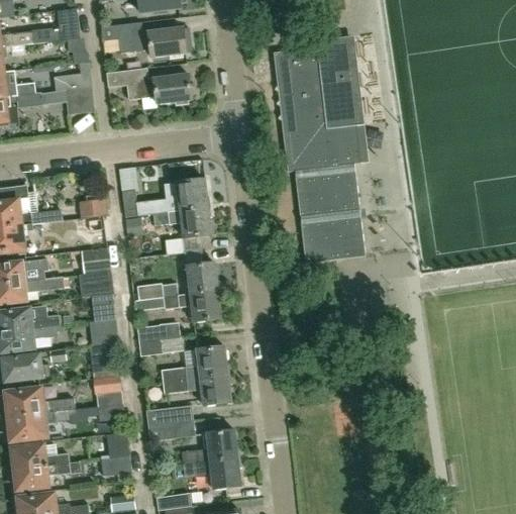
[(98,0),(136,0),(138,11),(180,6),(180,2),(186,1),(186,0),(98,0)]
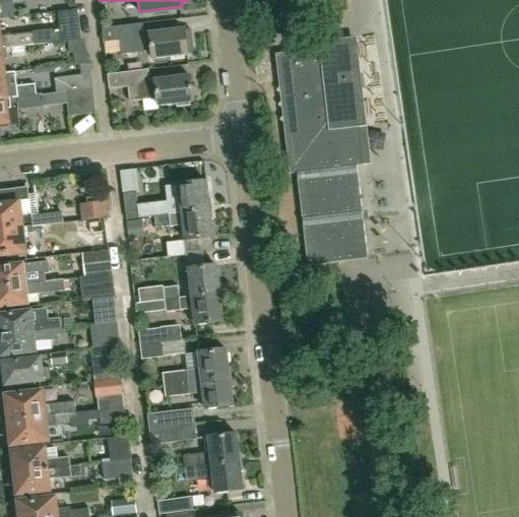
[(150,58),(171,56),(171,59),(183,57),(184,54),(186,54),(186,53),(193,52),(190,28),(183,27),(143,31),(141,21),(102,26),(103,41),(119,39),(120,53),(149,50),(150,58)]
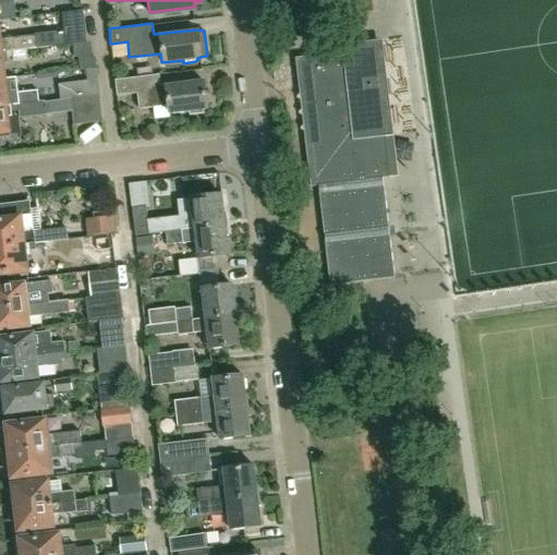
[(0,49),(25,47),(67,41),(65,27),(33,32),(33,33),(0,36),(0,49)]
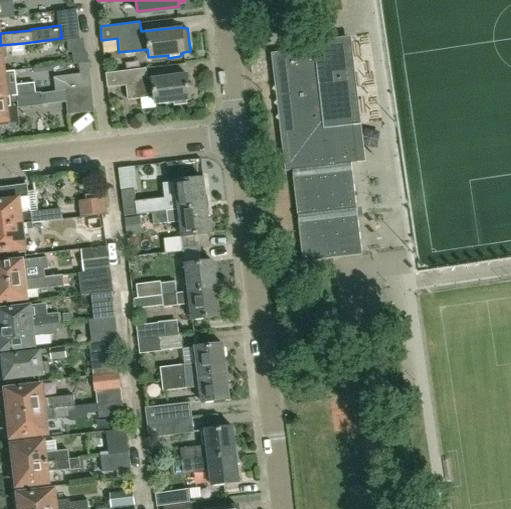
[(354,135),(352,123),(352,122),(359,114),(357,99),(349,93),(355,86),(353,71),(346,65),(352,57),(350,42),(342,36),(342,35),(319,38),(319,39),(314,46),(270,51),(274,84),(271,87),(274,90),(275,98),(273,101),(276,104),(277,112),(274,116),(278,118),(284,169),(291,168),(302,259),(361,252),(350,161),(356,160),(354,135)]
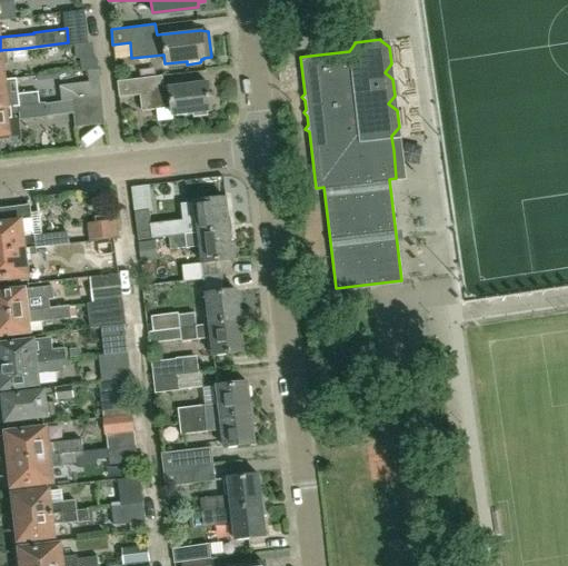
[(80,57),(82,69),(98,67),(96,56),(93,55),(92,41),(73,43),(75,57),(80,57)]
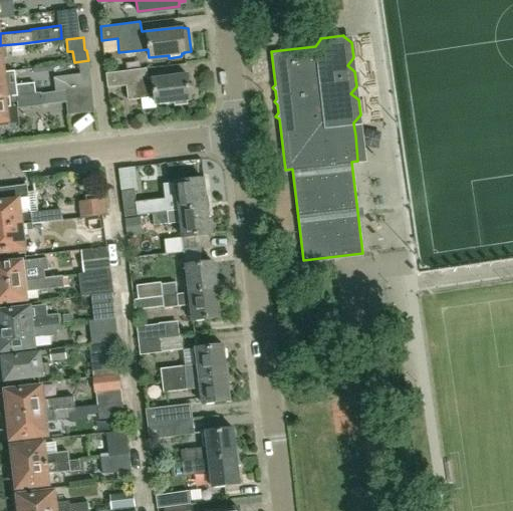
[(0,71),(3,71),(1,55),(5,55),(5,50),(11,49),(11,54),(24,52),(23,43),(0,45),(0,71)]
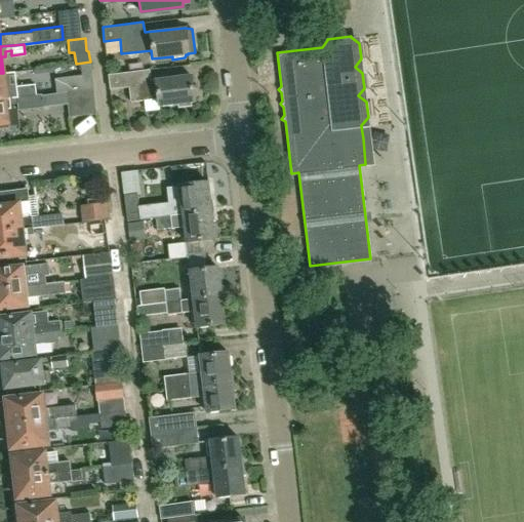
[(54,78),(56,91),(66,90),(83,88),(93,87),(90,62),(76,64),(76,65),(80,65),(81,75),(54,78)]
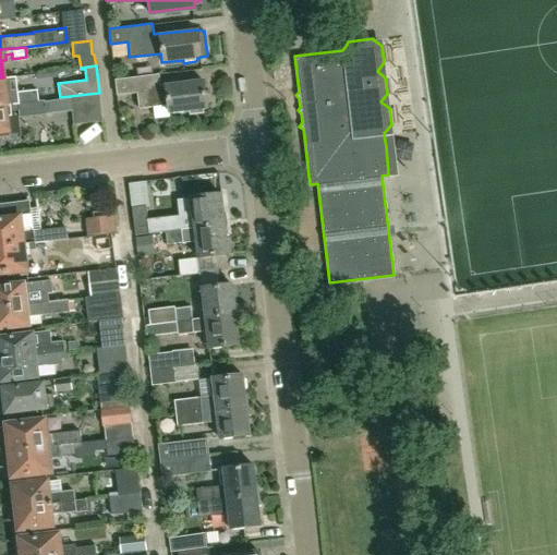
[(168,112),(189,109),(189,113),(203,111),(203,108),(206,108),(203,79),(159,84),(157,73),(114,79),(116,94),(136,92),(138,108),(167,104),(168,112)]
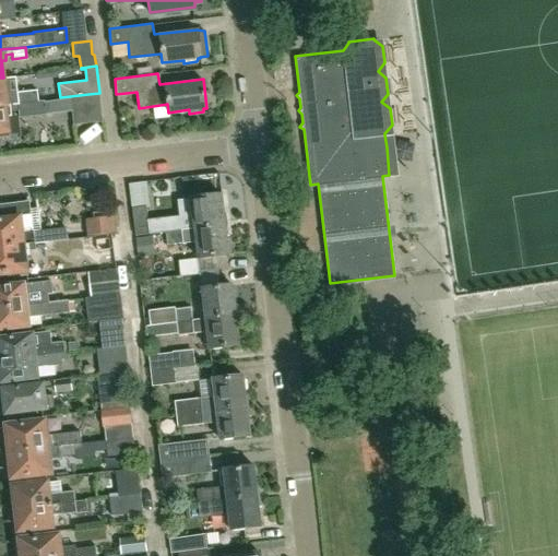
[(6,92),(3,78),(0,78),(0,104),(44,99),(44,98),(37,99),(36,89),(6,92)]
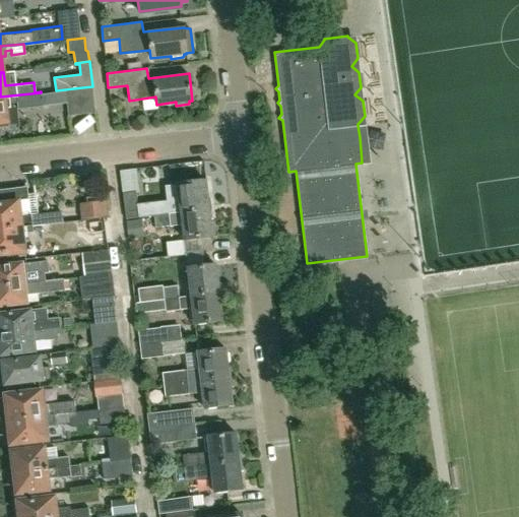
[(82,87),(65,89),(67,114),(94,111),(92,86),(82,87)]
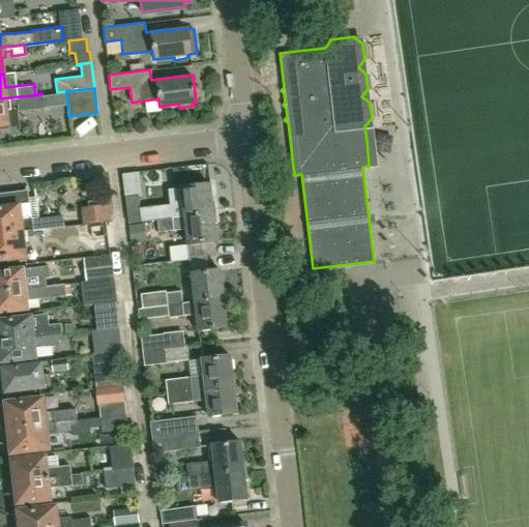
[(42,107),(41,94),(0,98),(0,127),(7,126),(5,108),(9,108),(9,104),(17,103),(18,110),(42,107)]
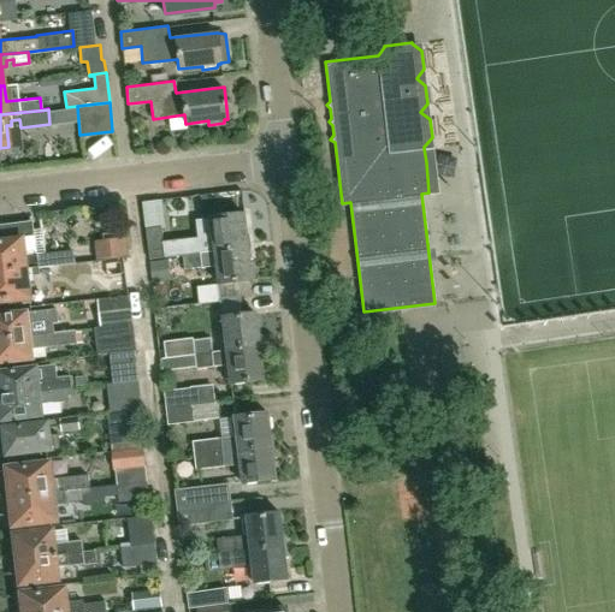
[(164,255),(182,253),(213,249),(248,245),(243,212),(195,218),(196,236),(161,239),(164,255)]
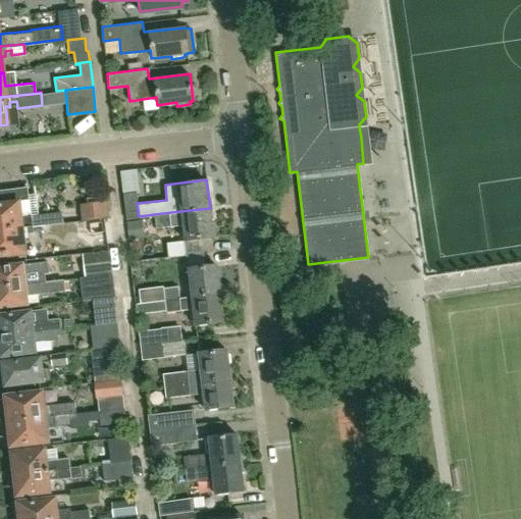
[(0,228),(23,225),(44,223),(62,221),(61,211),(37,213),(35,194),(27,195),(25,188),(0,191),(0,204),(0,228)]
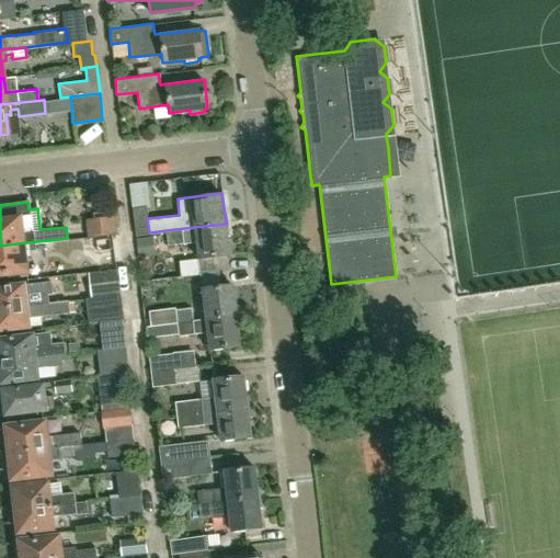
[(134,234),(149,232),(147,218),(146,205),(130,207),(134,234)]
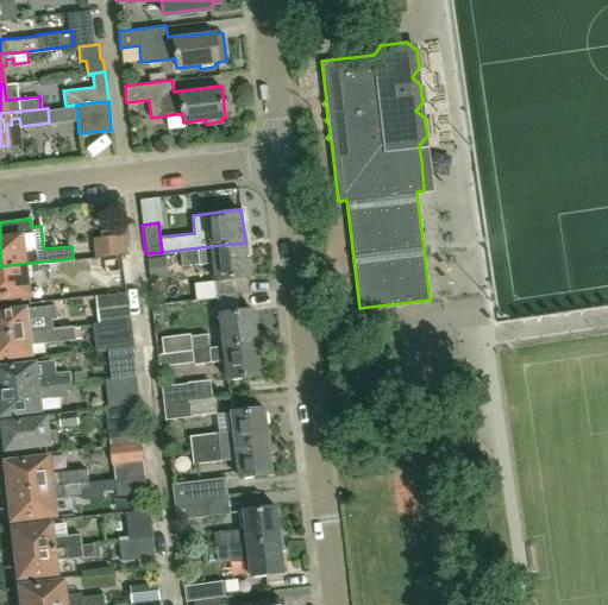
[(91,256),(124,252),(123,235),(89,238),(91,256)]
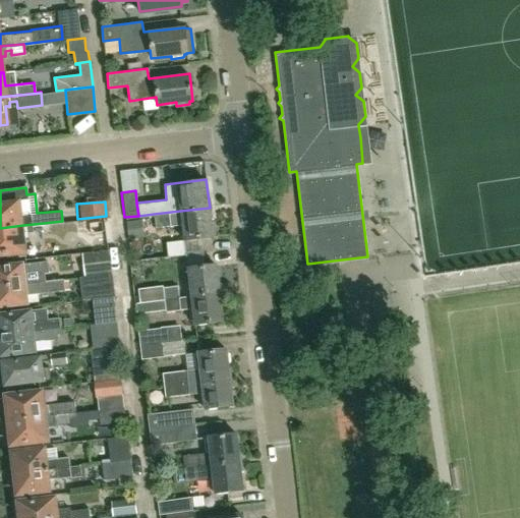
[(210,208),(180,211),(154,214),(155,227),(182,224),(183,239),(213,235),(210,208)]
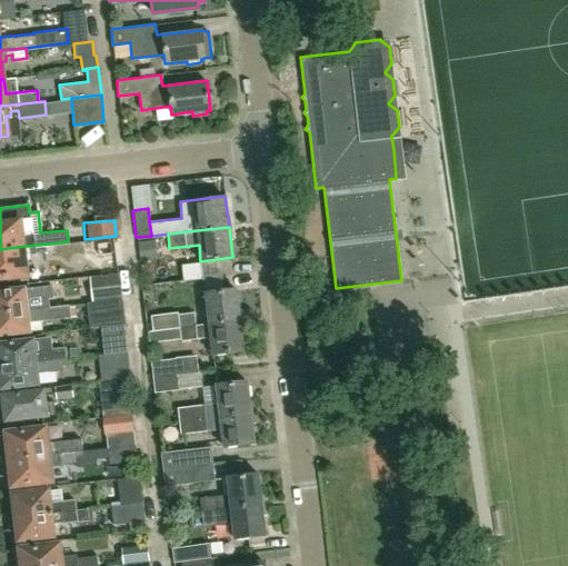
[(137,238),(140,259),(156,257),(153,236),(137,238)]
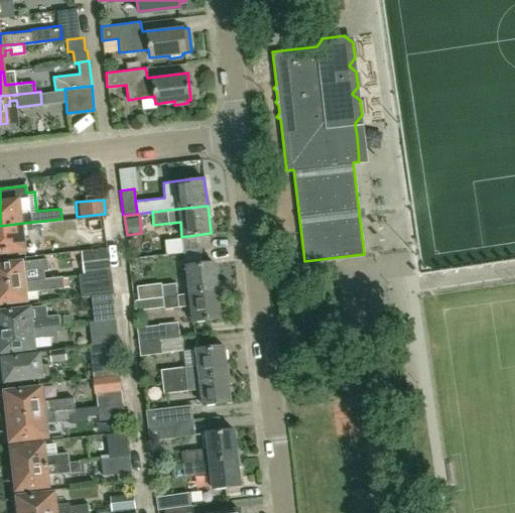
[(24,235),(24,234),(26,234),(24,229),(30,228),(32,233),(44,232),(43,222),(43,221),(23,223),(0,226),(0,252),(7,251),(7,254),(23,252),(21,235),(24,235)]
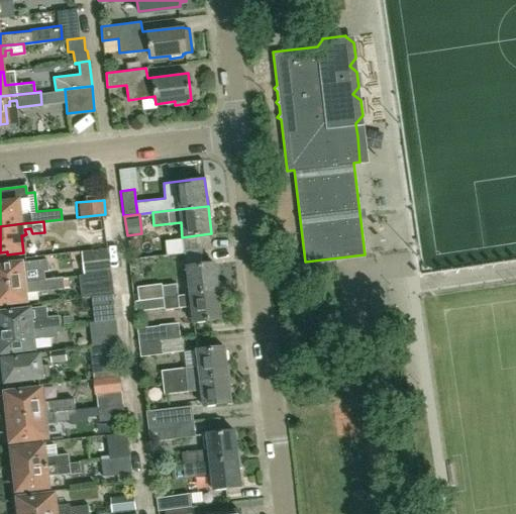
[(110,269),(108,248),(84,251),(86,272),(110,269)]
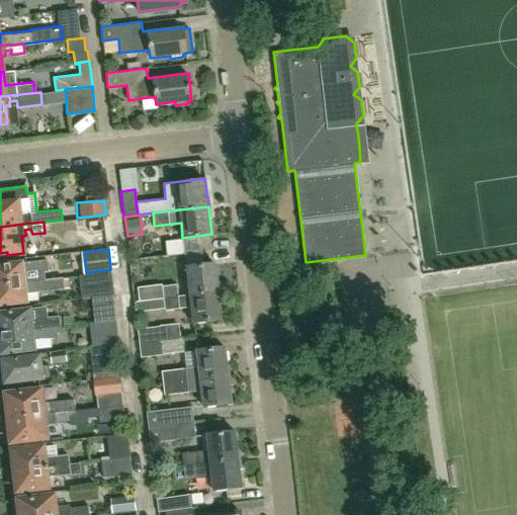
[(46,258),(21,261),(0,263),(0,283),(29,280),(42,278),(41,269),(47,269),(46,258)]
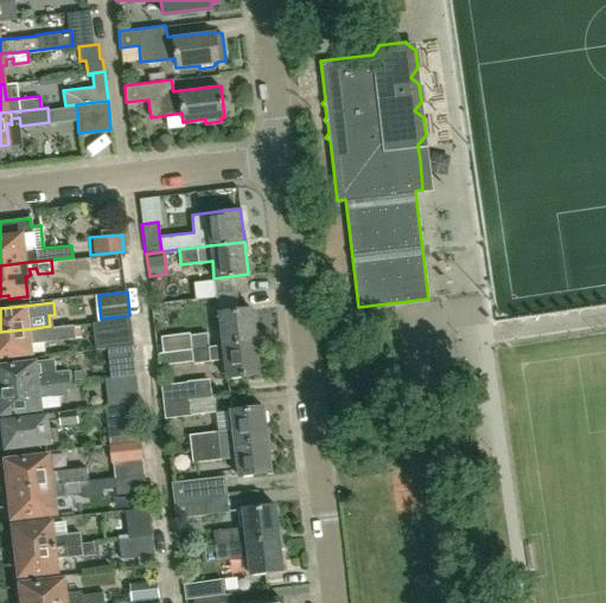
[(217,310),(222,344),(255,339),(252,306),(217,310)]
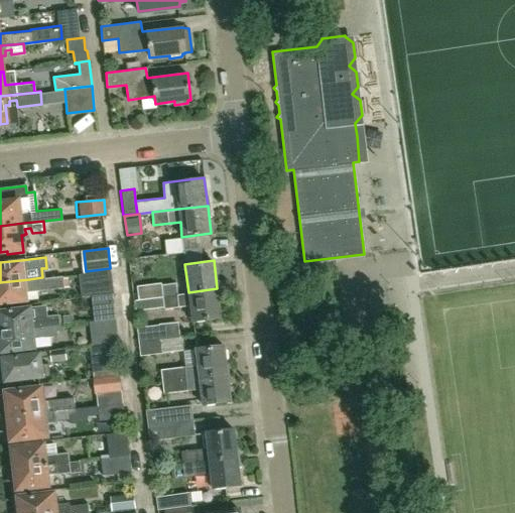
[(113,291),(110,269),(78,273),(81,294),(113,291)]
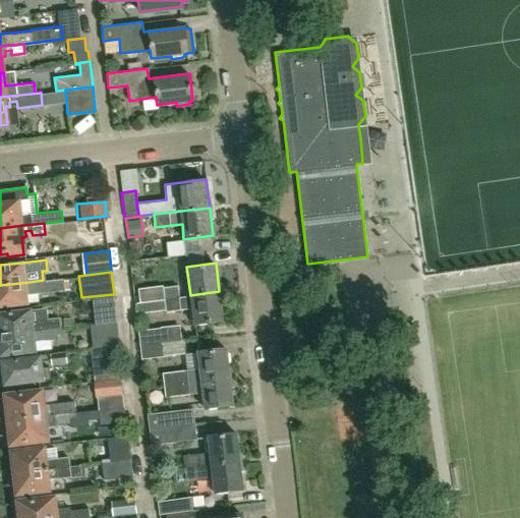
[(64,289),(63,278),(43,280),(30,282),(0,285),(0,305),(26,302),(25,294),(27,294),(27,293),(64,289)]
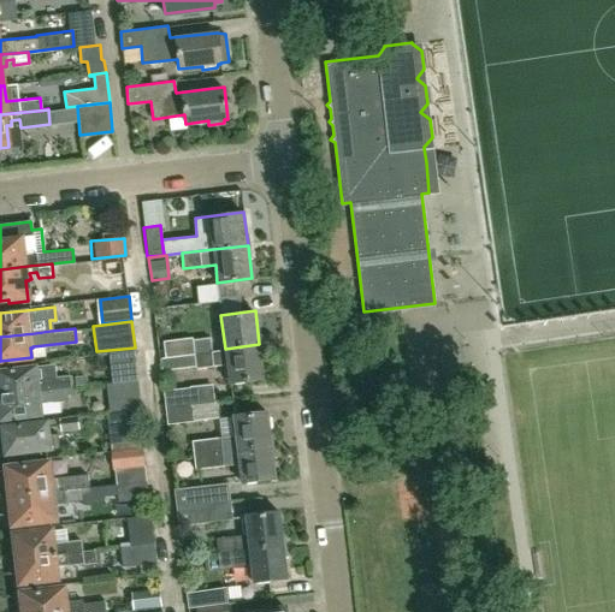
[(193,352),(211,350),(208,336),(191,338),(193,352)]
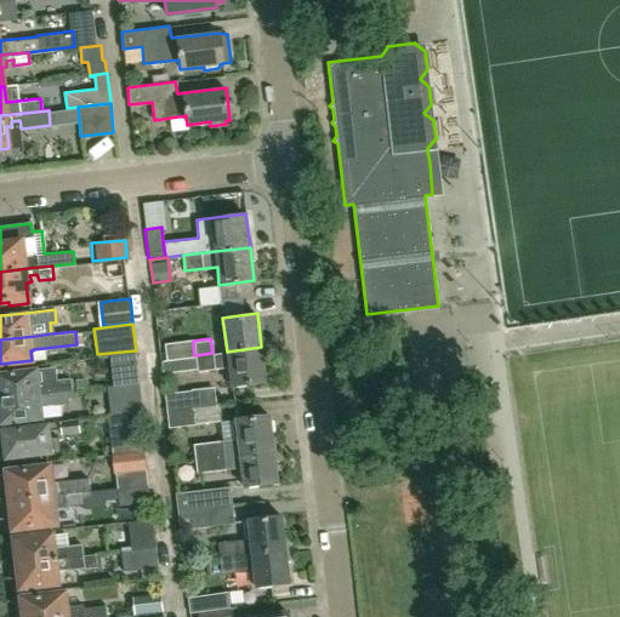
[(161,373),(228,366),(231,386),(266,381),(261,347),(227,352),(212,353),(194,355),(160,359),(161,373)]
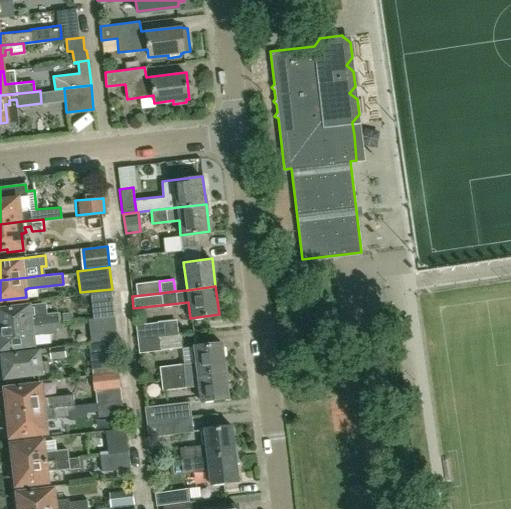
[(113,314),(112,302),(91,304),(93,316),(113,314)]
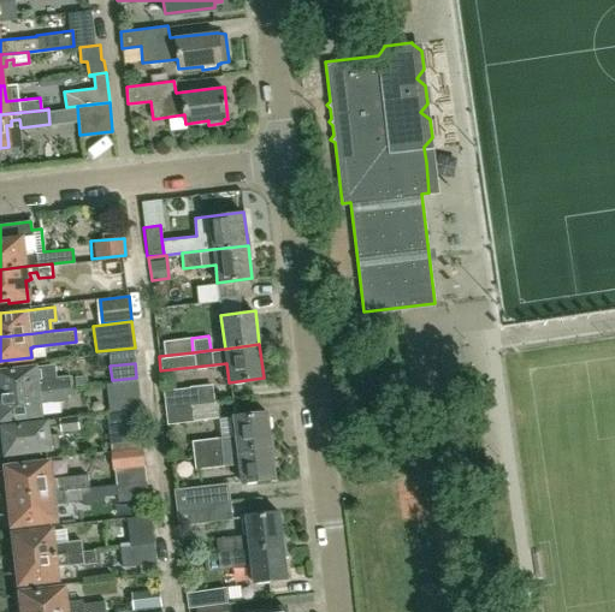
[(0,394),(71,386),(69,374),(54,375),(54,370),(51,370),(51,364),(0,370),(0,394)]
